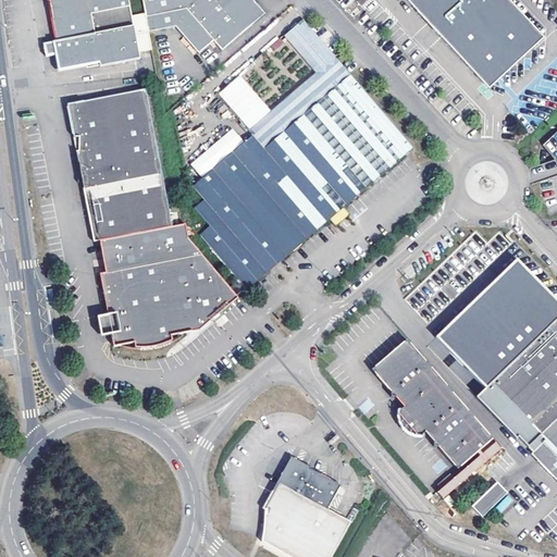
[(50,0),(59,41),(60,48),(61,54),(64,67),(97,61),(97,58),(101,57),(103,65),(141,58),(140,51),(153,49),(149,29),(136,32),(130,0),(50,0)]
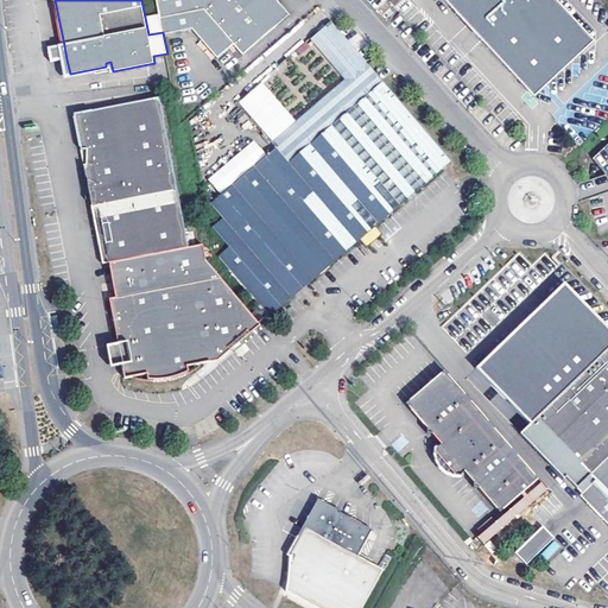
[(276,0),(156,0),(160,18),(190,12),(220,48),(230,38),(245,55),(290,17),(276,0)]
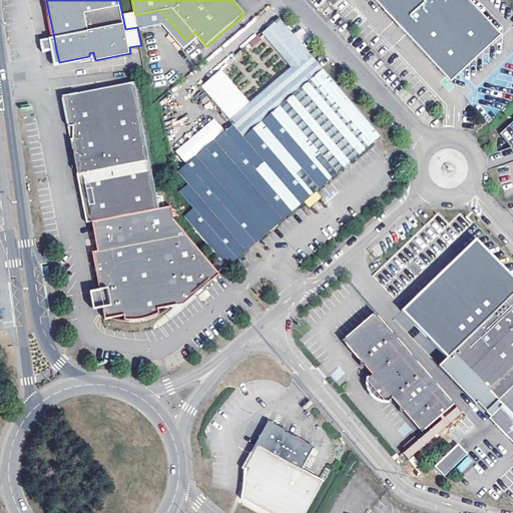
[(503,35),(470,0),(375,0),(394,20),(452,83),(503,35)]
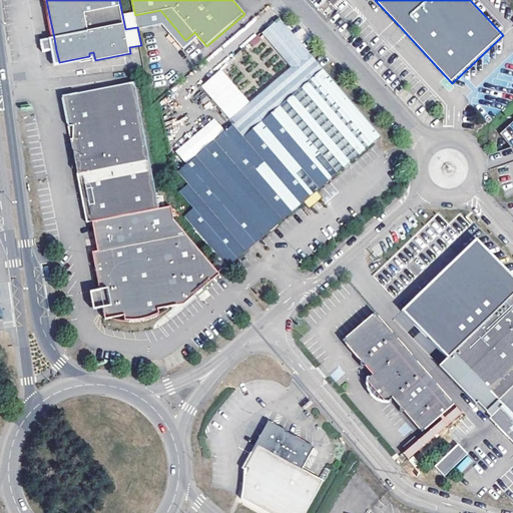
[(227,153),(326,68),(282,17),(266,31),(300,70),(217,141),(227,153)]
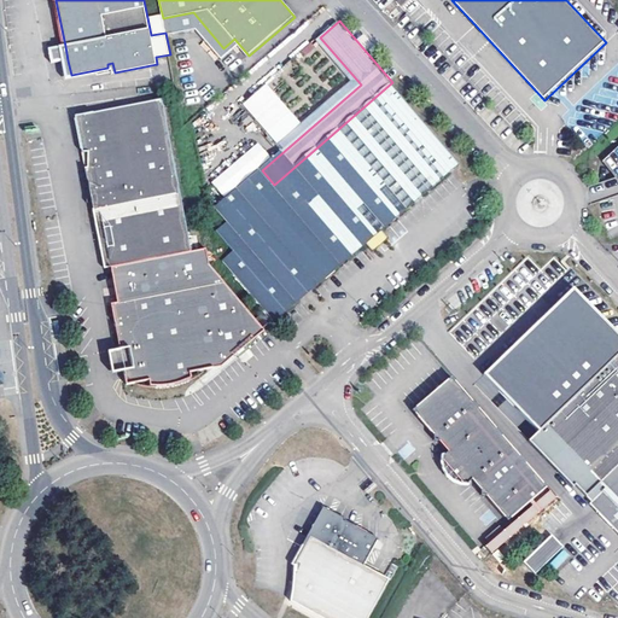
[(66,53),(65,46),(51,48),(53,63),(68,60),(66,53)]
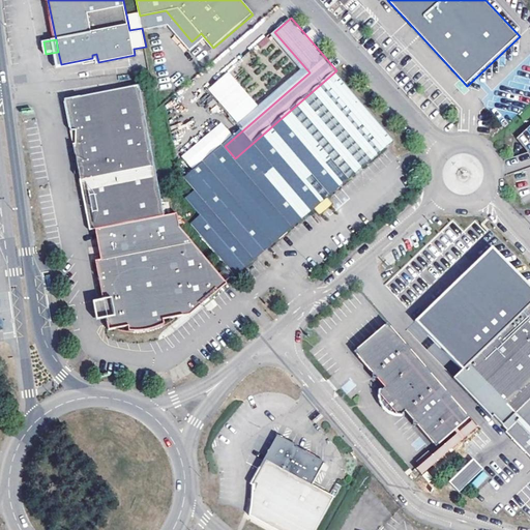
[(225,146),(187,178),(198,190),(188,199),(203,215),(194,224),(239,276),(261,257),(274,245),(319,208),(322,212),(334,201),(331,198),(388,148),(398,140),(336,70),(235,158),(225,146)]
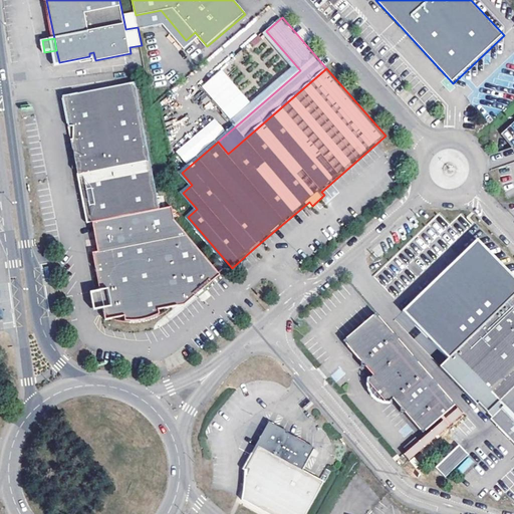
[(202,290),(221,274),(221,273),(215,267),(177,219),(174,206),(162,208),(136,81),(64,96),(66,107),(69,126),(72,126),(73,133),(74,141),(75,143),(75,168),(78,168),(84,195),(88,217),(94,222),(99,251),(94,252),(101,290),(102,293),(98,299),(96,299),(95,299),(96,300),(96,301),(99,300),(105,304),(105,307),(108,318),(126,316),(127,319),(139,319),(151,317),(162,313),(161,308),(187,304),(202,290)]
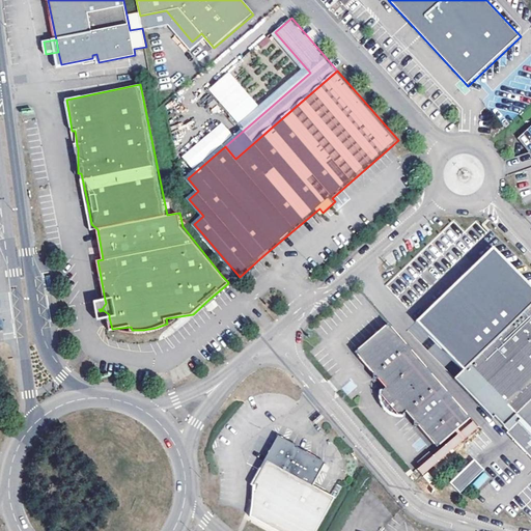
[(530,126),(519,138),(530,152),(530,126)]
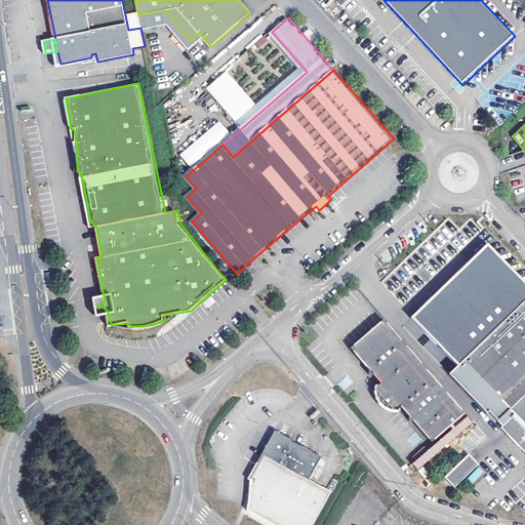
[(334,203),(331,199),(319,210),(322,213),(328,208),(334,203)]
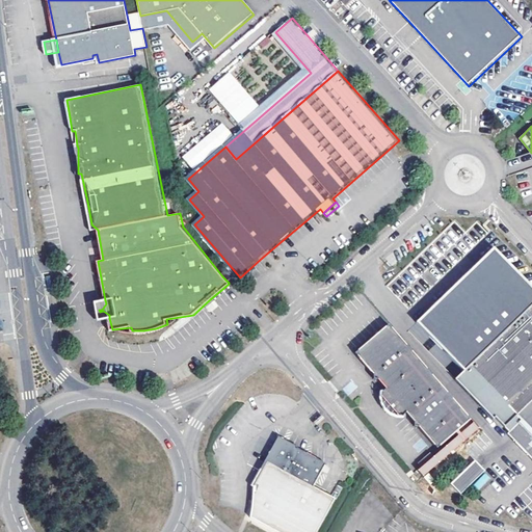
[(262,258),(266,263),(280,251),(275,246),(262,258)]
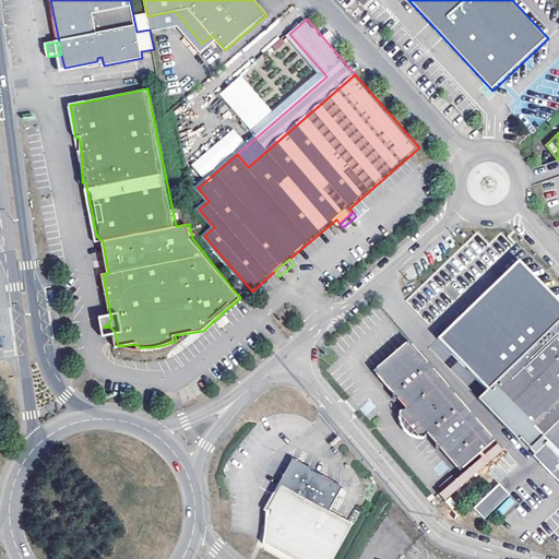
[(530,448),(535,453),(533,455),(558,482),(558,301),(518,260),(438,336),(454,353),(462,361),(488,388),(477,397),(518,439),(520,437),(530,448)]
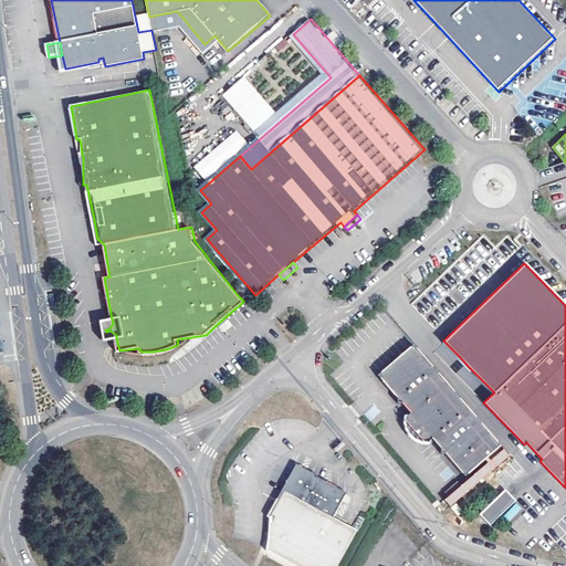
[(237,294),(243,301),(252,294),(245,286),(237,294)]
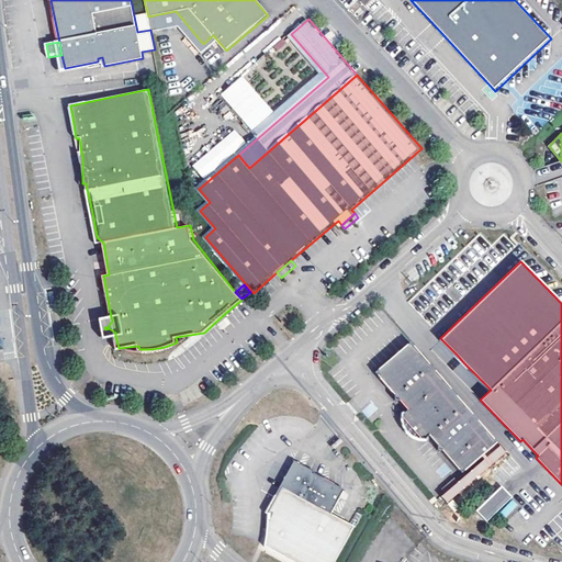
[(105,338),(115,336),(115,333),(109,328),(105,329),(105,328),(104,327),(105,327),(108,327),(112,321),(111,317),(101,318),(105,338)]
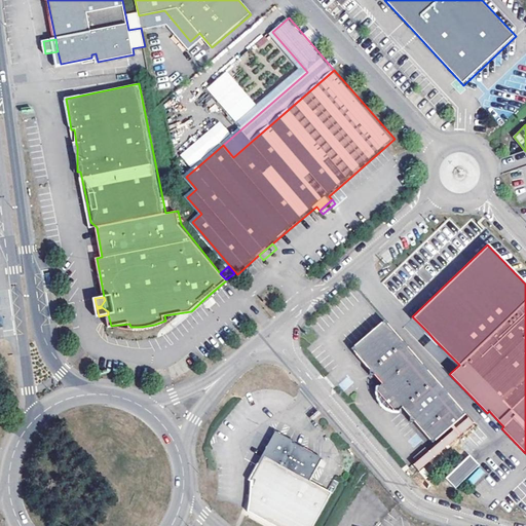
[(464,414),(384,320),(350,347),(369,369),(369,373),(373,374),(380,383),(377,386),(376,389),(376,391),(377,395),(378,397),(378,399),(380,401),(381,403),(382,404),(384,407),(386,409),(388,410),(390,411),(392,412),(396,413),(398,413),(399,413),(403,409),(408,415),(409,420),(412,421),(430,443),(464,414)]
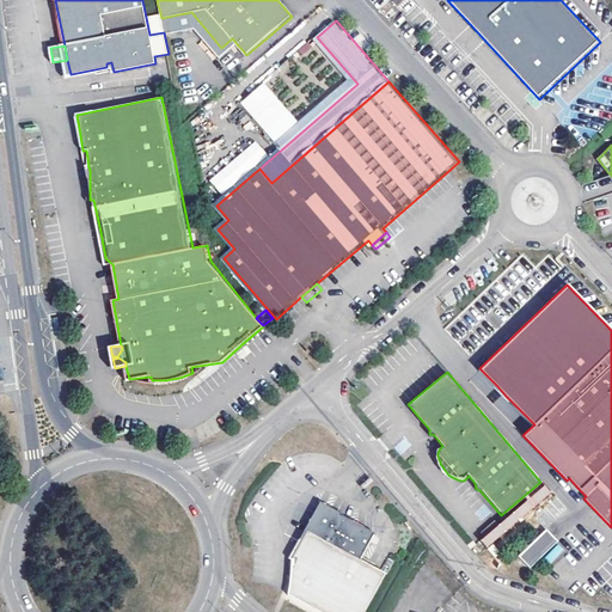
[(506,396),(497,386),(495,389),(505,398),(506,396)]
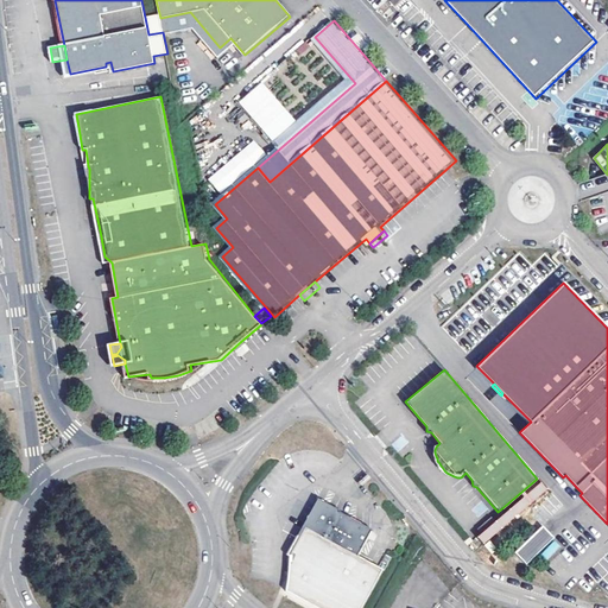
[(392,444),(397,450),(406,443),(401,436),(392,444)]
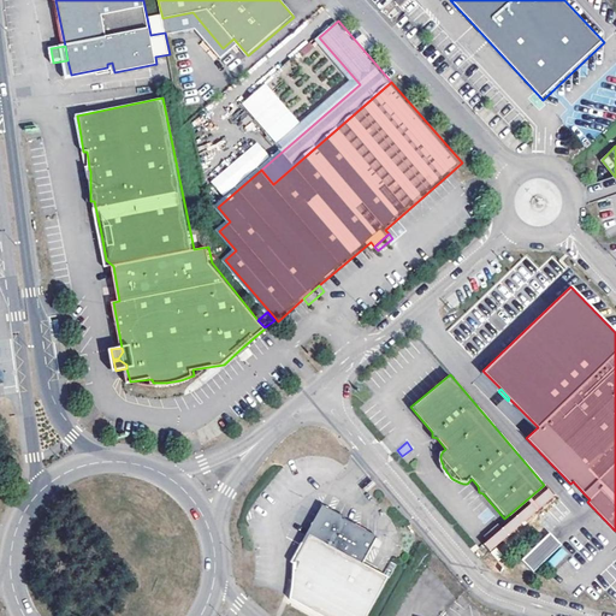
[(483,544),(489,551),(554,496),(548,489),(502,528),(497,523),(483,535),(487,540),(483,544)]
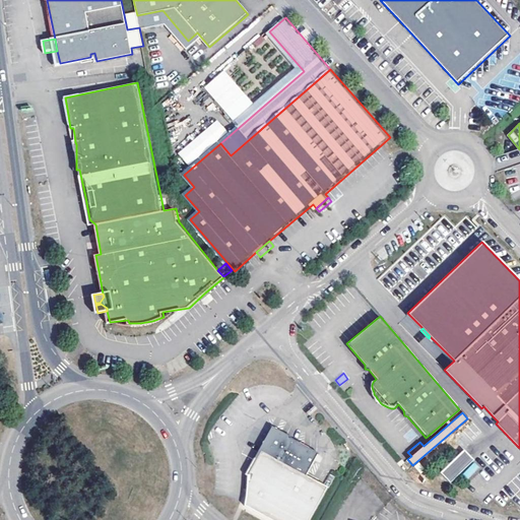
[(271,438),(276,441),(280,435),(270,430),(248,471),(248,476),(248,481),(248,483),(248,485),(247,491),(250,491),(250,483),(250,474),(259,458),(271,438)]
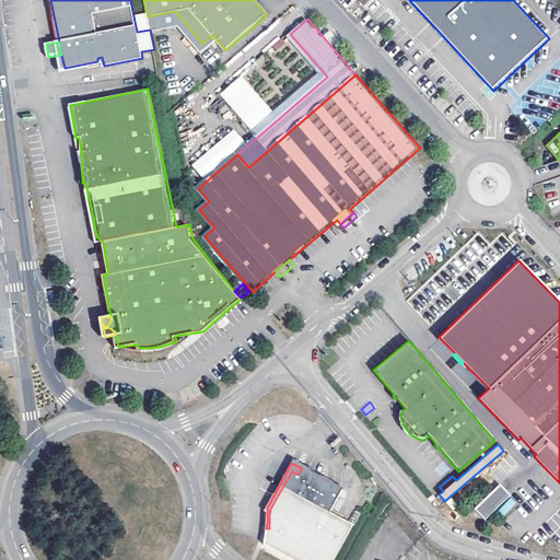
[(266,528),(263,546),(287,559),(333,559),(351,528),(329,515),(342,491),(302,468),(298,475),(292,471),(279,493),(269,511),(269,521),(269,528),(266,528)]
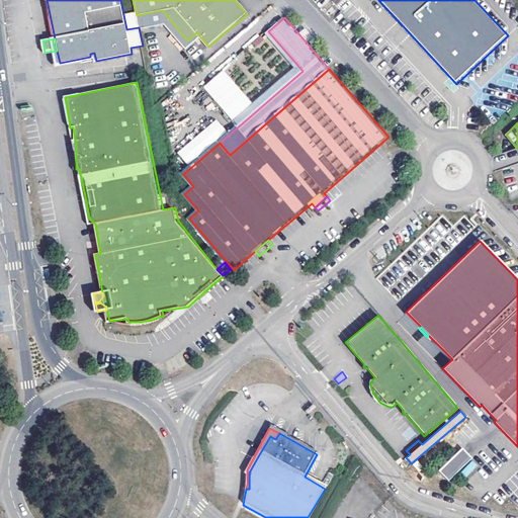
[(467,455),(444,479),(453,489),(478,465),(467,455)]
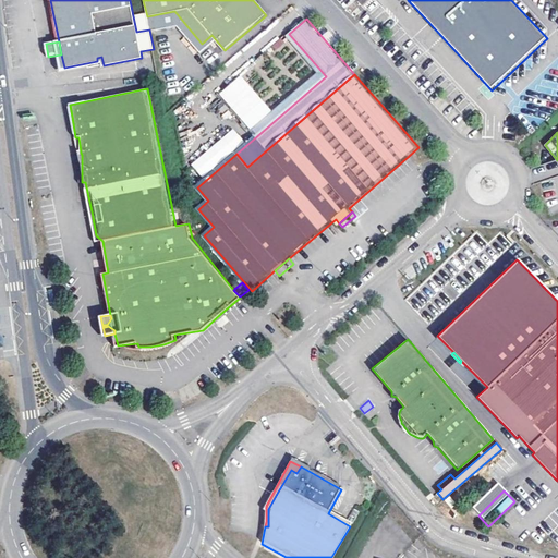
[(353,508),(347,520),(352,523),(360,511),(353,508)]
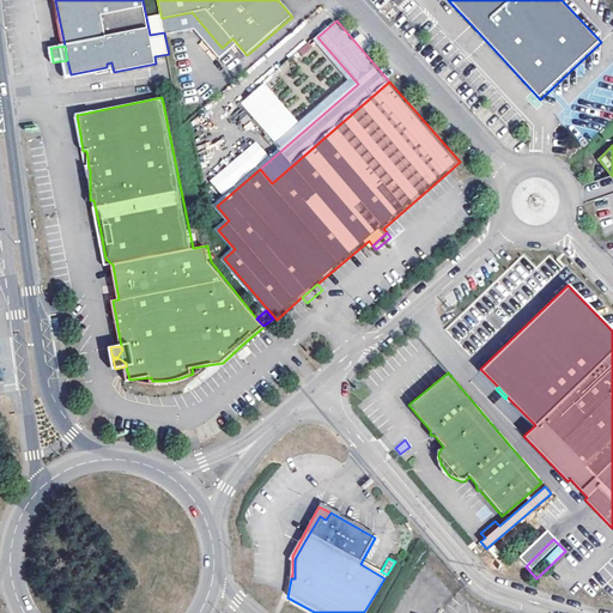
[(612,568),(607,566),(599,584),(612,589),(612,568)]
